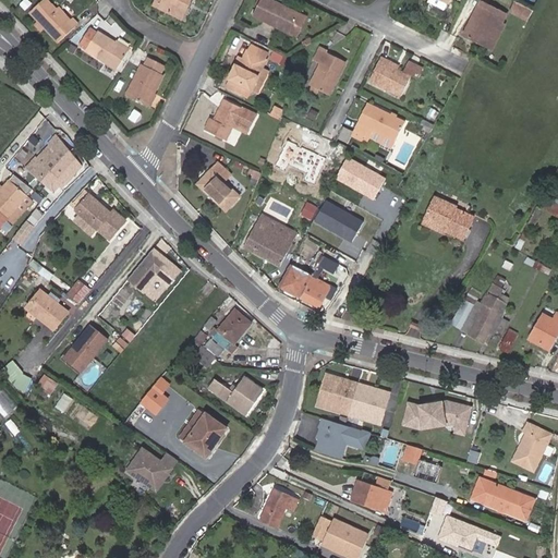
[(29,17),(37,25),(45,35),(58,47),(79,27),(74,22),(72,24),(58,9),(57,11),(47,0),(29,17)]
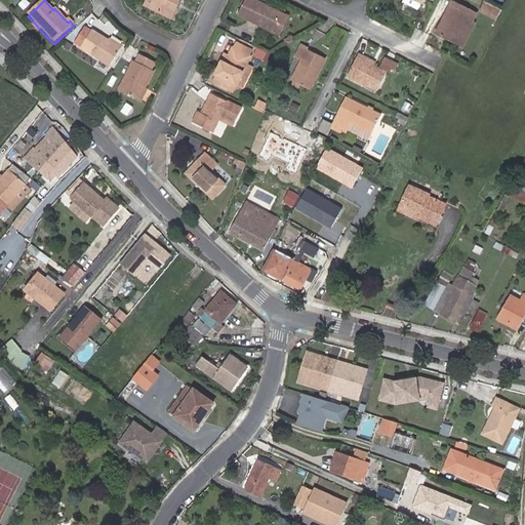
[(167,15),(173,0),(140,0),(140,2),(167,15)]
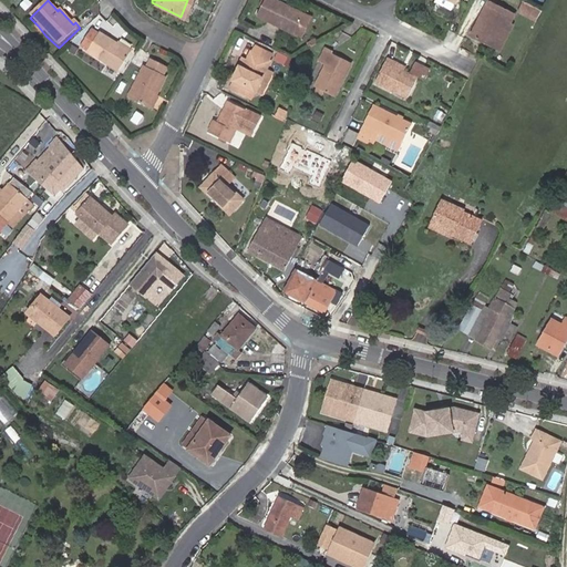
[(266,0),(257,20),(290,35),(300,16),(288,10),(289,8),(272,0),(266,0)]
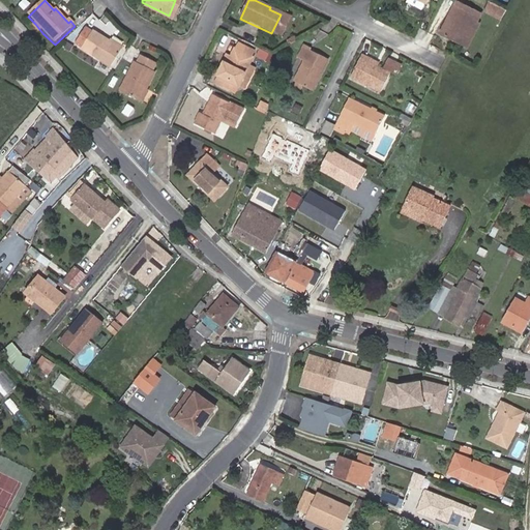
[(26,3),(20,10),(24,13),(30,6),(26,3)]
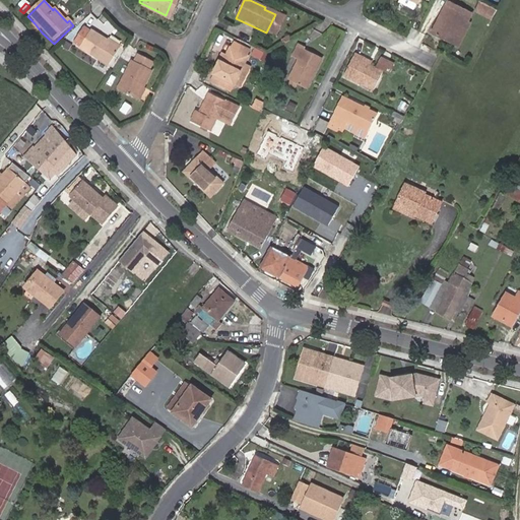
[(428,39),(447,49),(460,23),(464,25),(468,17),(441,3),(437,12),(440,14),(428,39)]
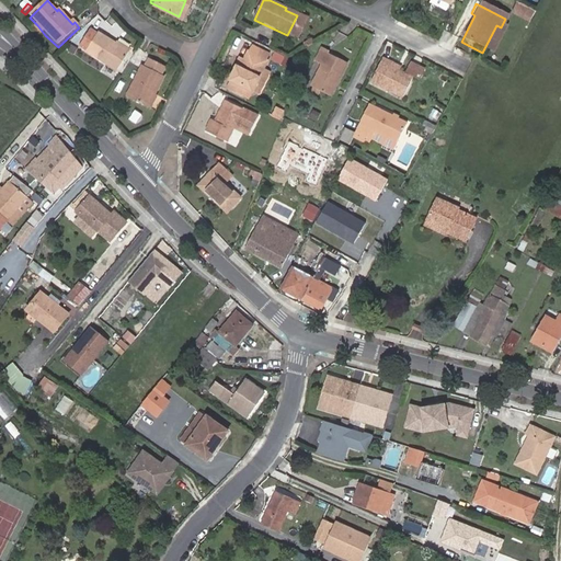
[(536,15),(517,6),(512,15),(529,25),(536,15)]
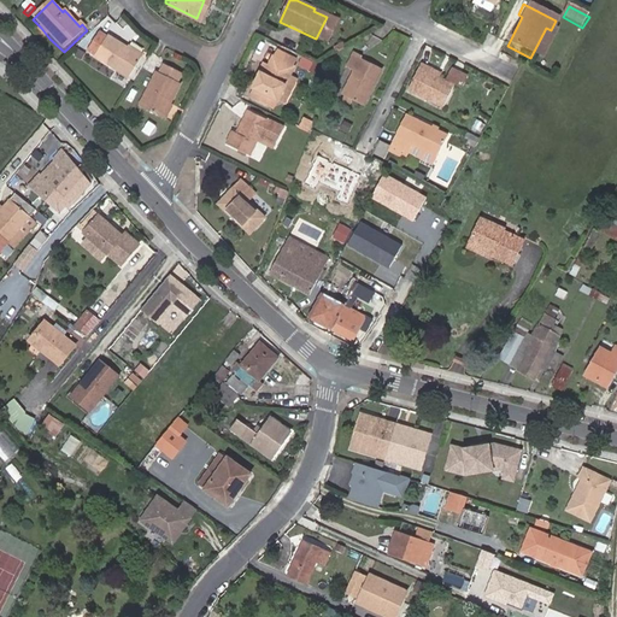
[(503,43),(507,46),(522,17),(518,15),(503,43)]
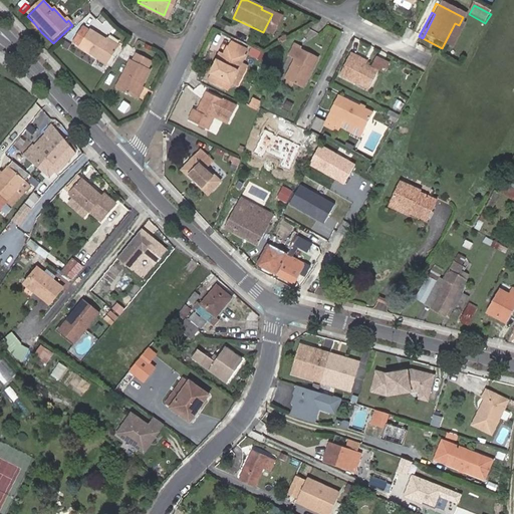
[(272,14),(263,32),(270,36),(278,18),(272,14)]
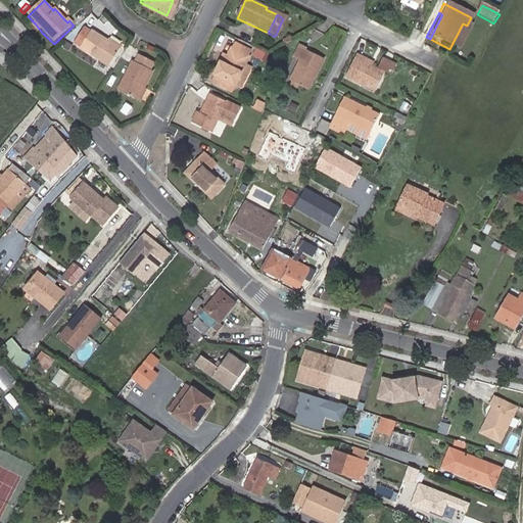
[(35,24),(32,27),(40,35),(42,33),(35,24)]
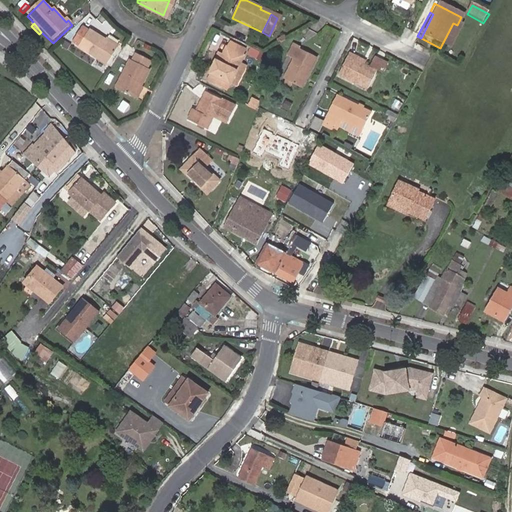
[(453,23),(440,48),(448,52),(461,27),(457,25),(453,23)]
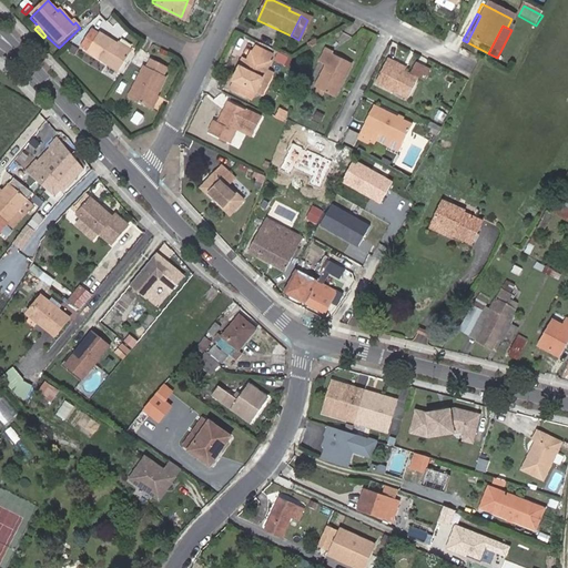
[(121,70),(133,50),(119,42),(99,30),(95,33),(91,31),(81,48),(121,70)]
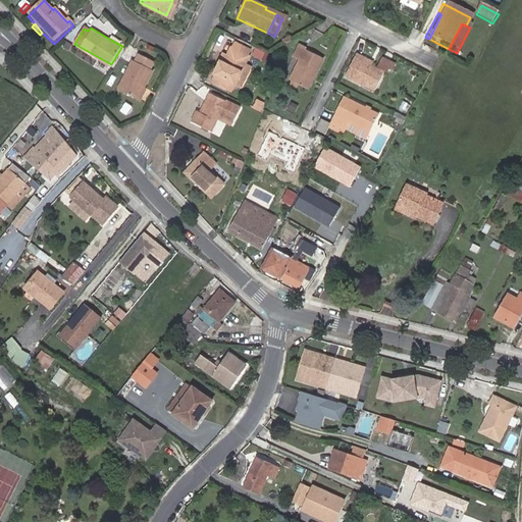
[(109,39),(122,46),(124,42),(111,35),(109,39)]
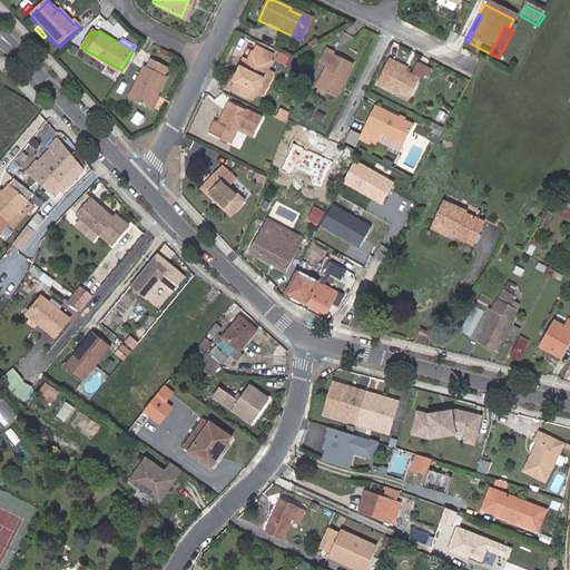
[(323,39),(321,46),(327,49),(331,43),(323,39)]
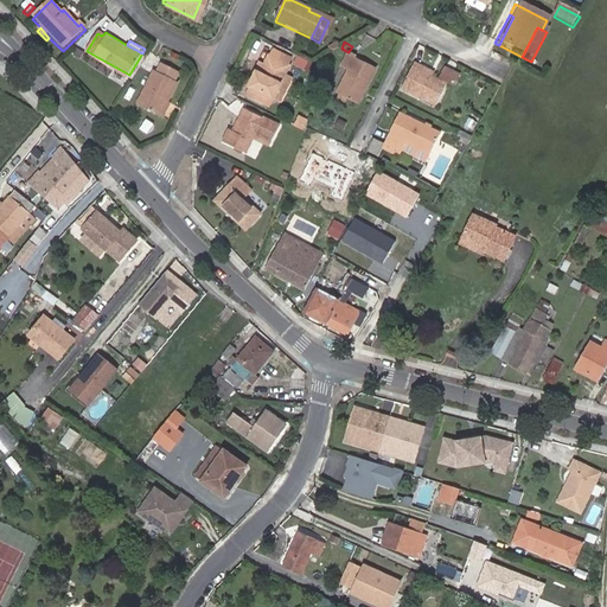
[(269,46),(266,53),(288,65),(292,58),(269,46)]
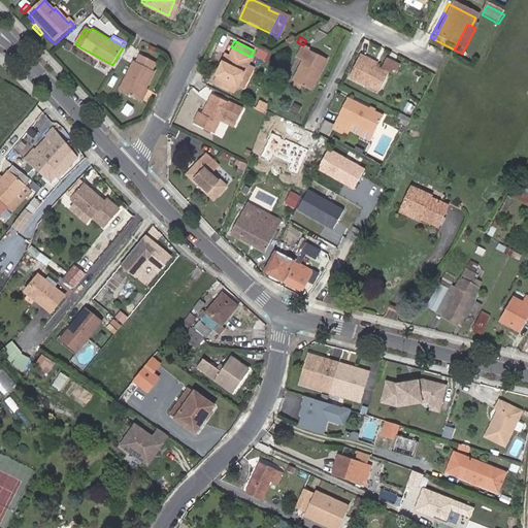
[(303,45),(297,42),(291,56),(298,59),(288,79),(306,89),(323,55),(303,45)]
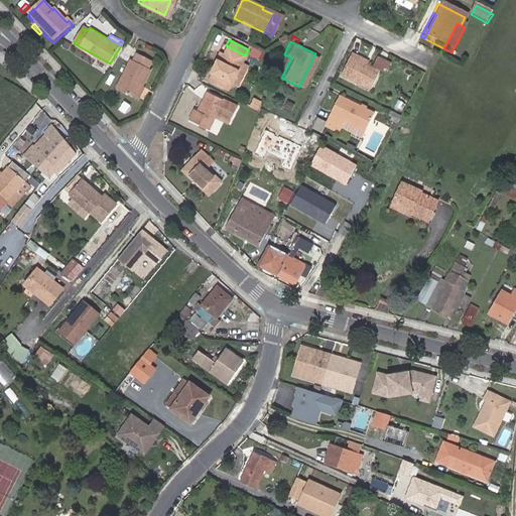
[(211,71),(225,78),(232,82),(239,68),(245,55),(226,45),(220,58),(215,56),(209,70),(211,71)]
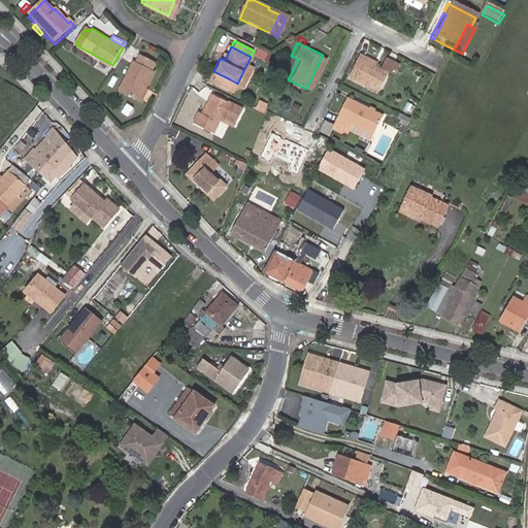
[(259,47),(256,55),(268,62),(272,55),(259,47)]
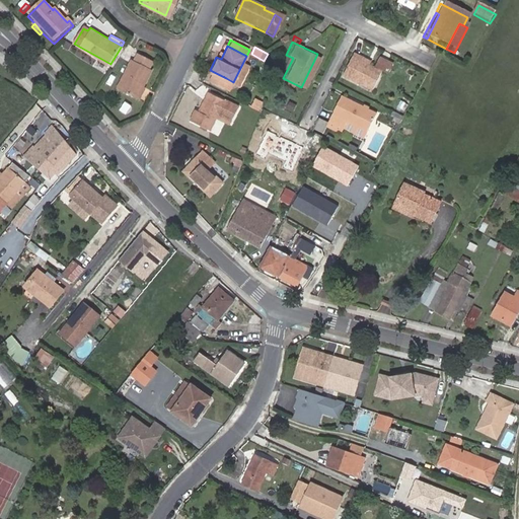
[(77,55),(70,51),(67,56),(74,60),(77,55)]
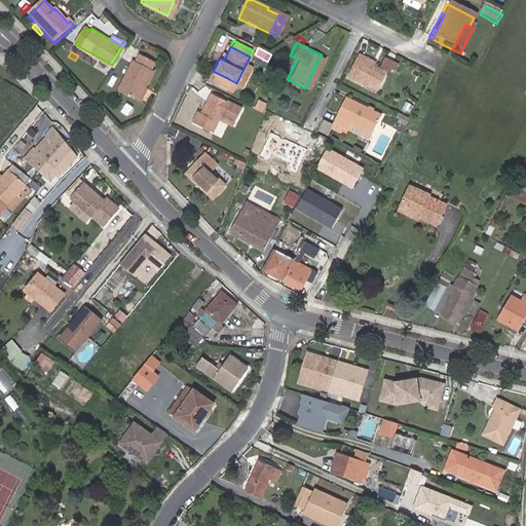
[(147,51),(144,58),(150,60),(153,54),(147,51)]
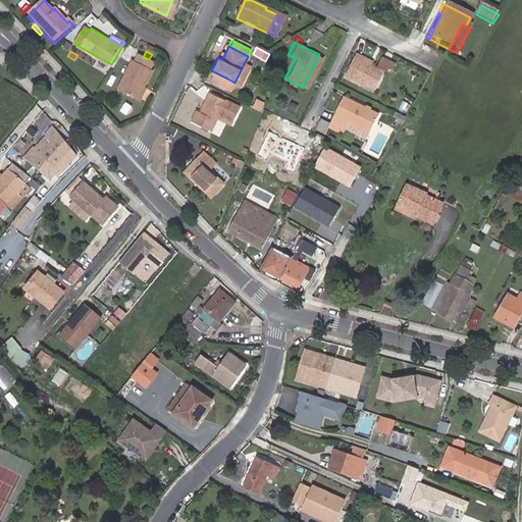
[(377,64),(379,61),(362,52),(354,69),(388,86),(396,73),(377,64)]
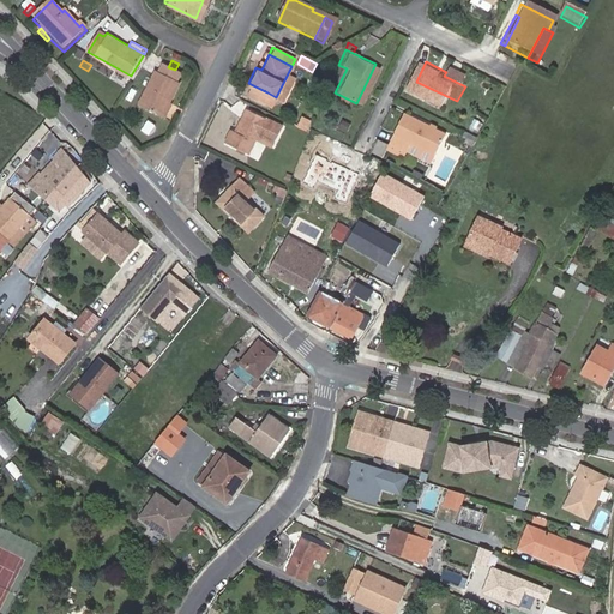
[(140,108),(163,119),(170,103),(180,84),(178,83),(181,76),(164,67),(161,73),(158,73),(140,108)]
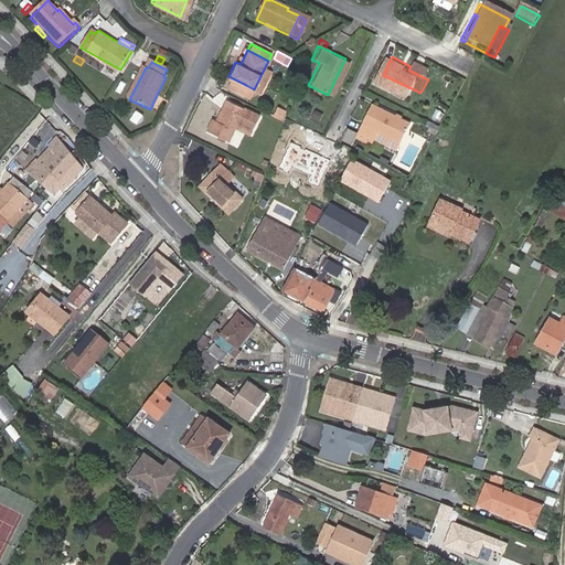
[(430,76),(411,66),(408,70),(428,80),(430,76)]
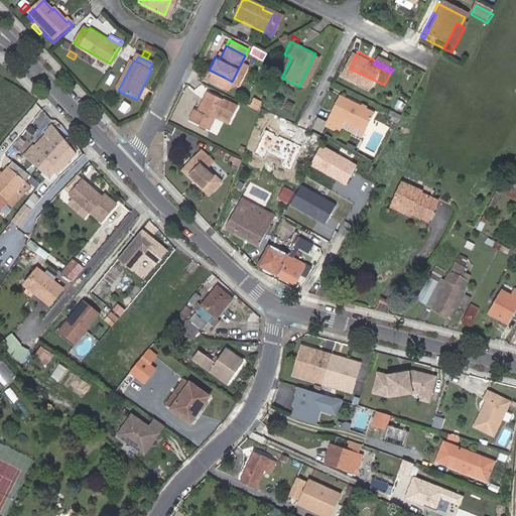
[(239,68),(232,82),(239,85),(245,71),(239,68)]
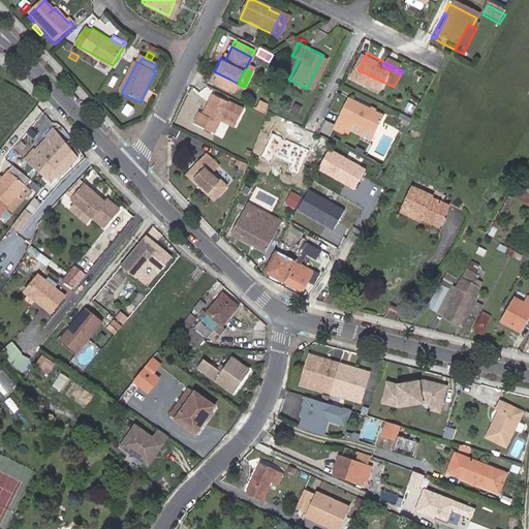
[(227,88),(230,80),(216,72),(212,81),(227,88)]
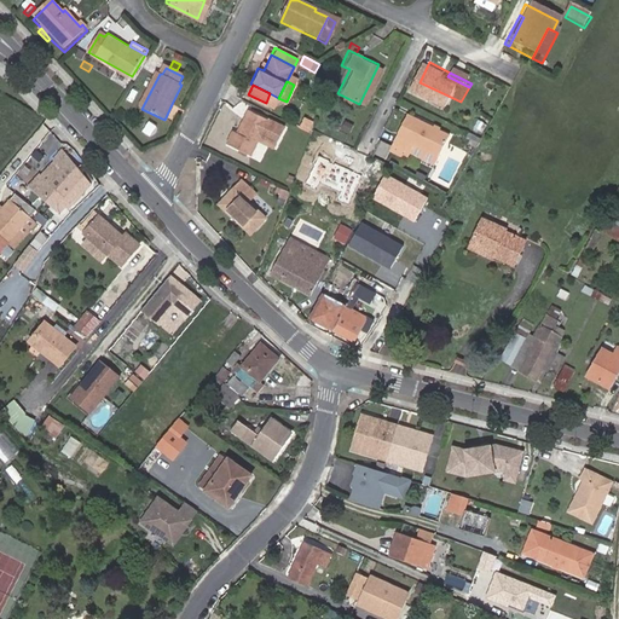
[(172,104),(165,120),(169,122),(177,106),(172,104)]
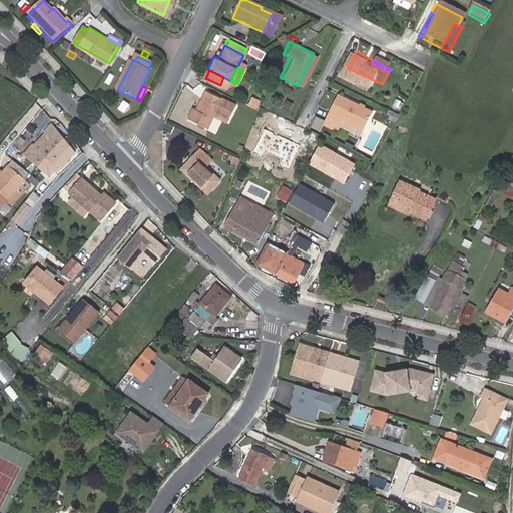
[(186,124),(205,134),(214,117),(227,124),(236,104),(208,91),(198,111),(194,109),(186,124)]
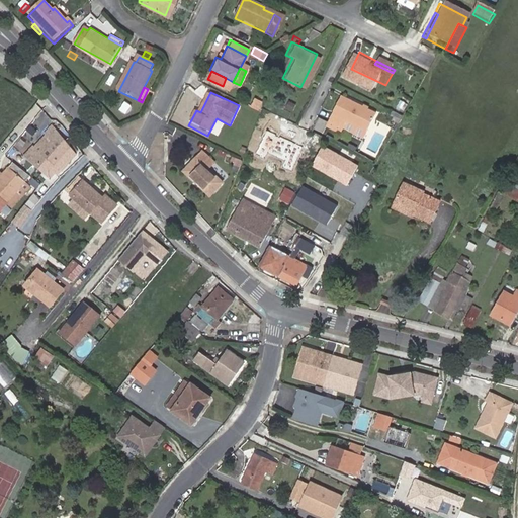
[(336,114),(344,97),(340,95),(332,112),(336,114)]
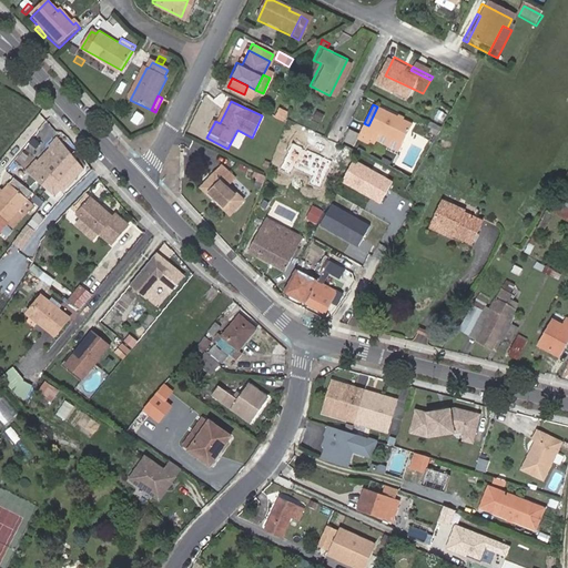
[(411,122),(377,107),(368,125),(364,123),(362,123),(358,130),(375,139),(378,132),(401,142),(411,122)]
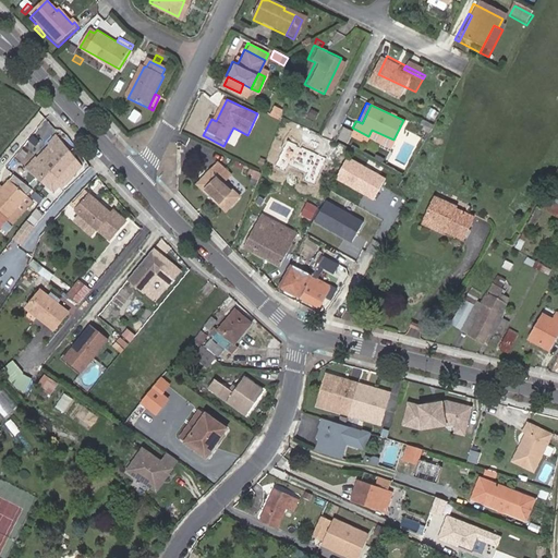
[(393,140),(372,130),(368,136),(390,146),(393,140)]
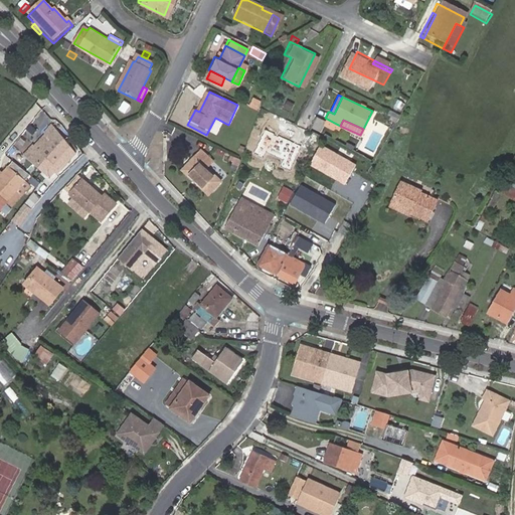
[(53,125),(37,142),(25,157),(37,168),(46,159),(61,172),(77,153),(53,125)]
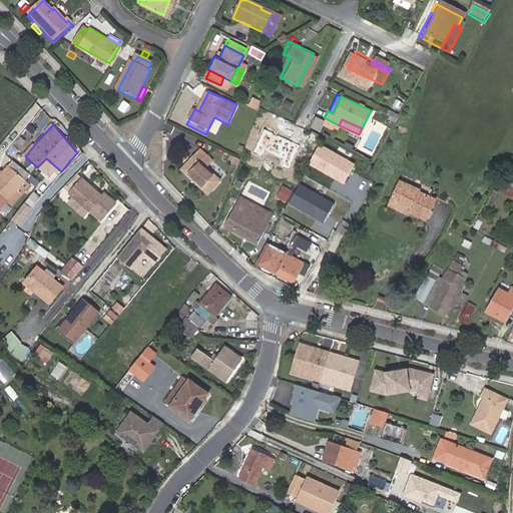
[(298,145),(262,129),(251,151),(260,155),(263,150),(281,158),(278,165),(287,170),(298,145)]
